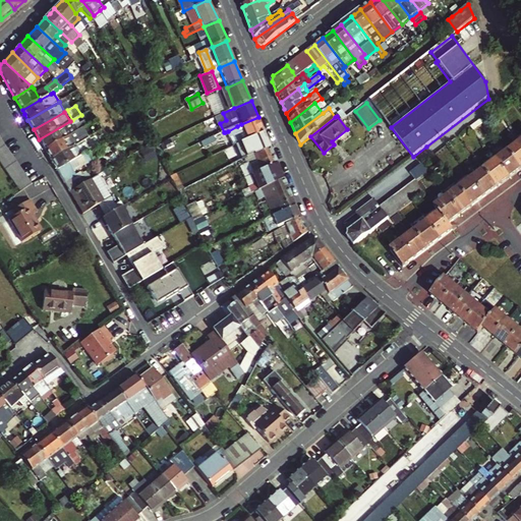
[(236,146),(265,132),(261,122),(258,117),(241,124),(237,126),(228,131),(234,147),(236,146)]
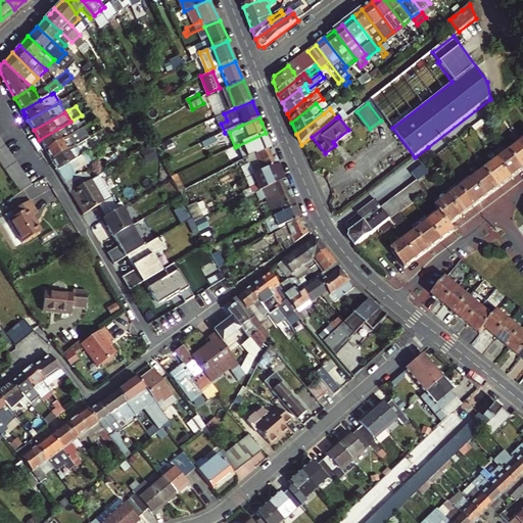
[(39,140),(45,150),(77,132),(70,122),(39,140)]
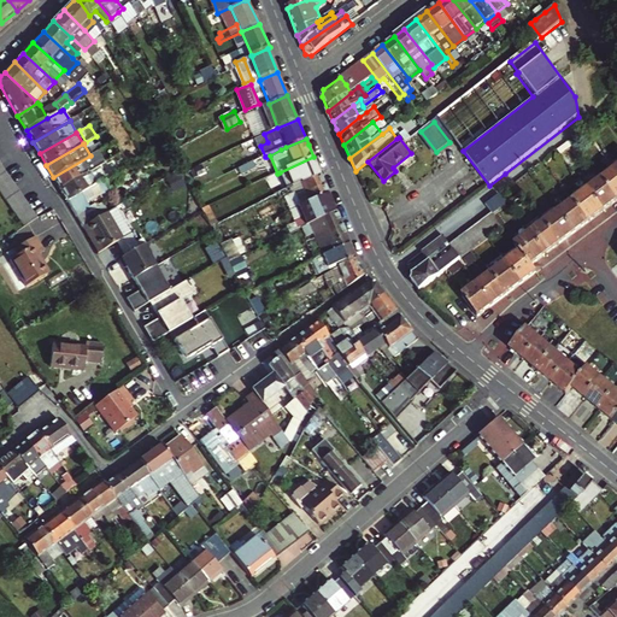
[(90,148),(94,153),(99,151),(103,148),(99,144),(90,148)]
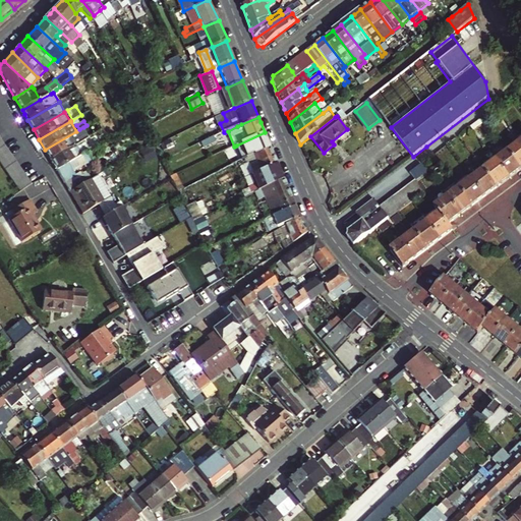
[(45,150),(51,160),(85,139),(89,137),(83,127),(79,129),(76,131),(45,150)]
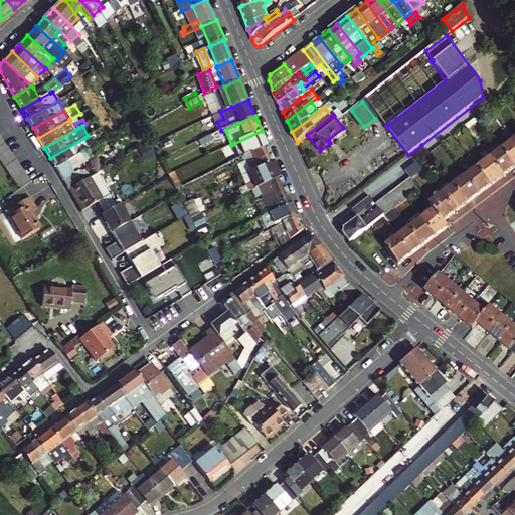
[(268,146),(262,131),(233,144),(237,154),(224,159),(227,165),(241,158),(268,146)]
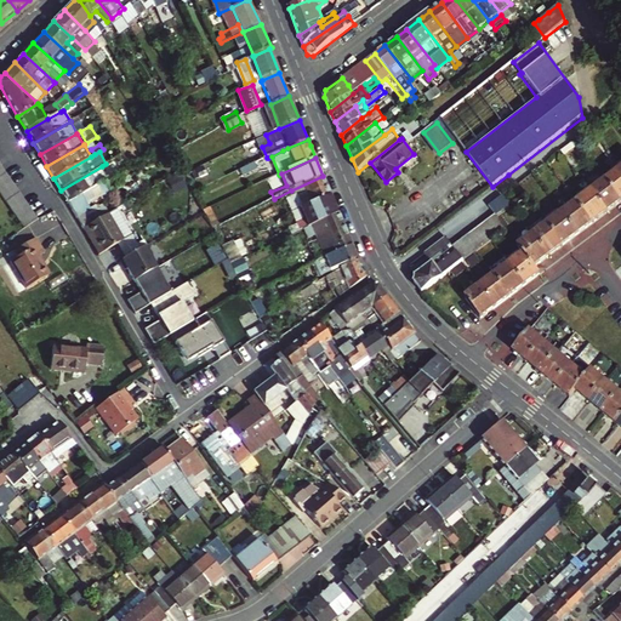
[(260,170),(257,163),(241,170),(245,176),(260,170)]
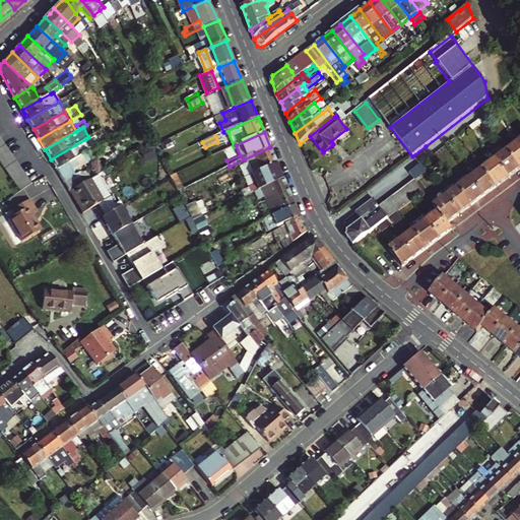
[(31,183),(0,138),(0,163),(19,191),(31,183)]
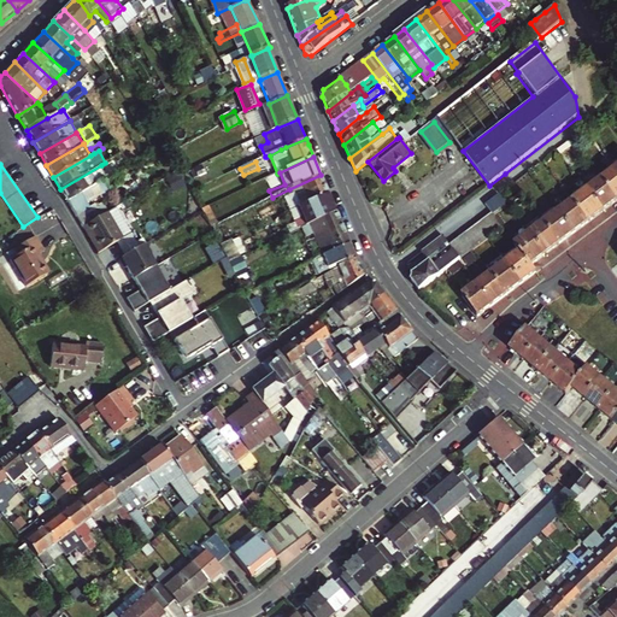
[(66,200),(109,176),(101,165),(60,189),(64,194),(66,200)]
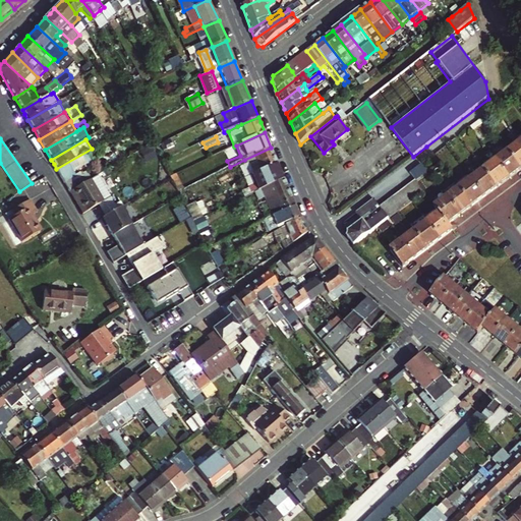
[(520,170),(520,169),(520,143),(509,153),(520,170)]
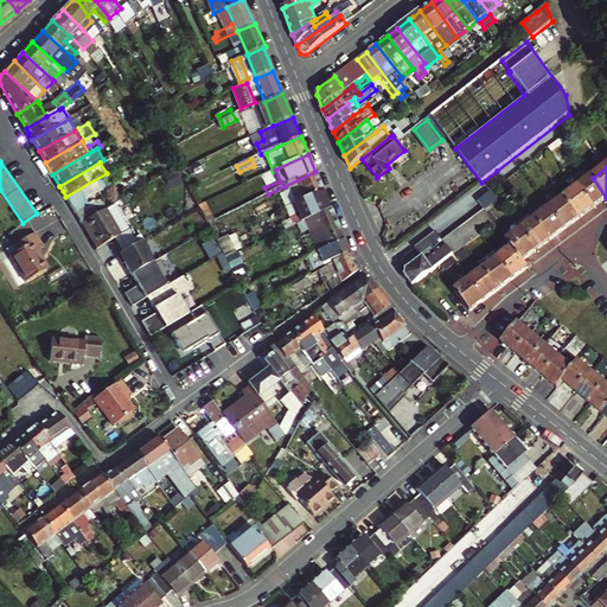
[(83,200),(106,187),(107,189),(119,181),(112,171),(107,173),(65,197),(81,223),(101,212),(106,209),(97,197),(85,204),(83,200)]
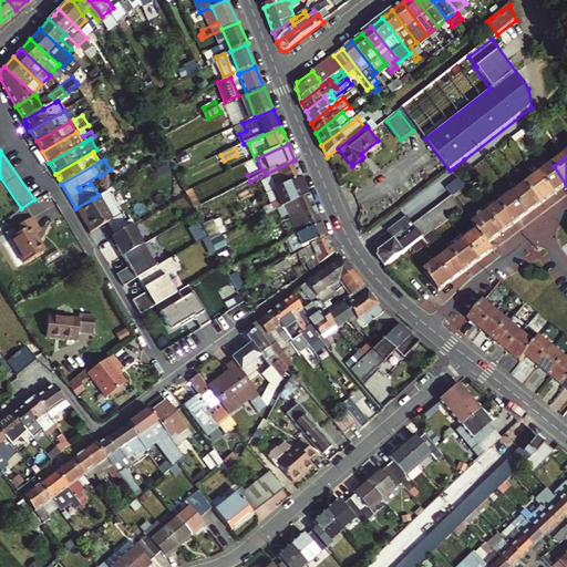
[(302,176),(295,161),(266,174),(269,181),(272,178),(277,188),(302,176)]
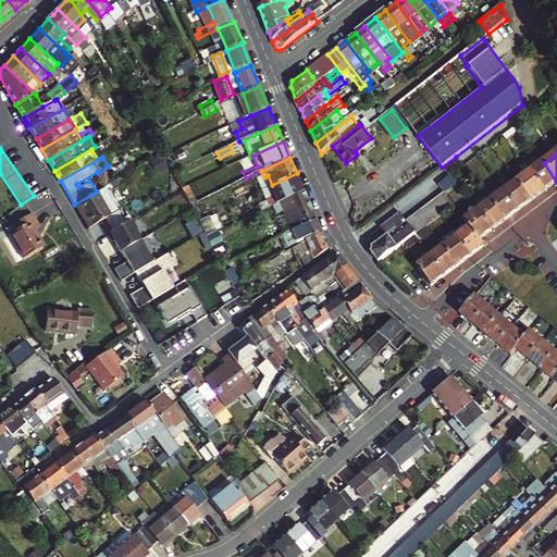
[(544,192),(556,182),(544,163),(531,173),(544,192)]
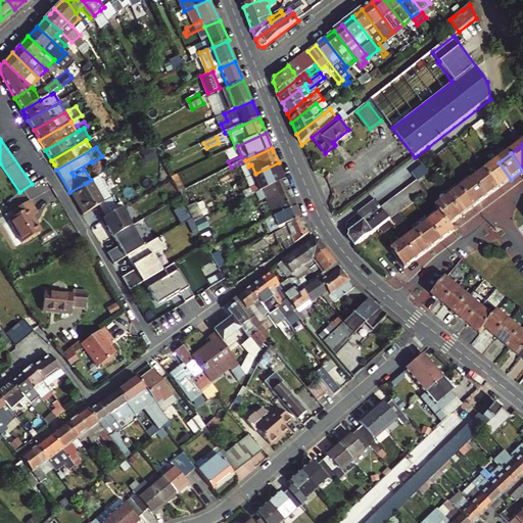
[(285,179),(279,162),(255,174),(260,186),(256,187),(258,191),(262,189),(285,179)]
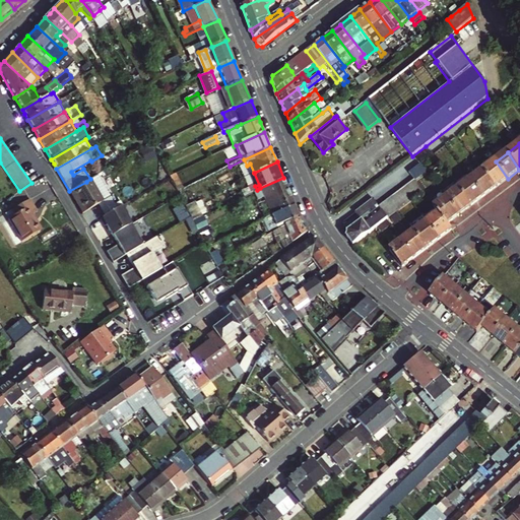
[(496,187),(508,179),(496,161),(483,171),(496,187)]
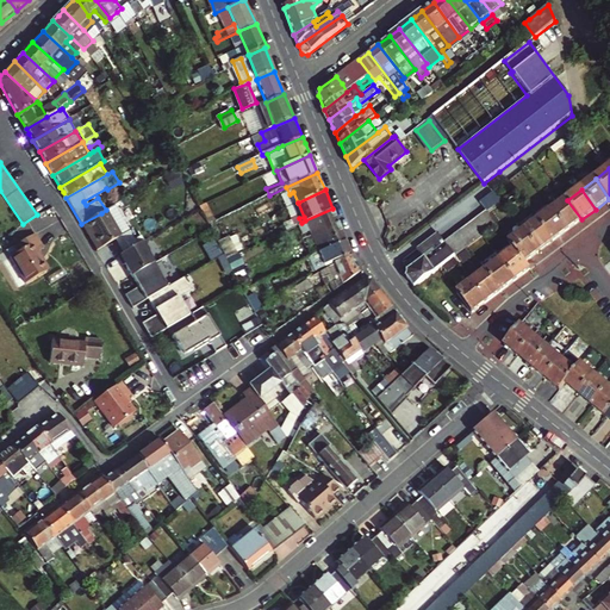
[(567,231),(582,219),(567,200),(553,211),(567,231)]
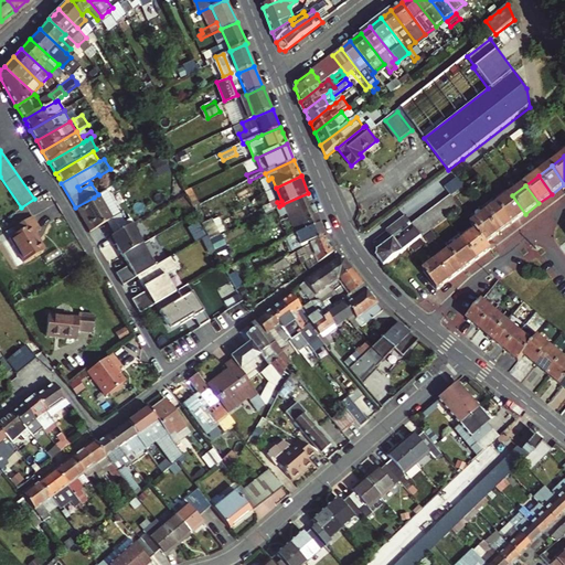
[(98,194),(94,198),(75,208),(82,217),(85,216),(93,230),(106,222),(112,219),(119,214),(106,190),(98,194)]
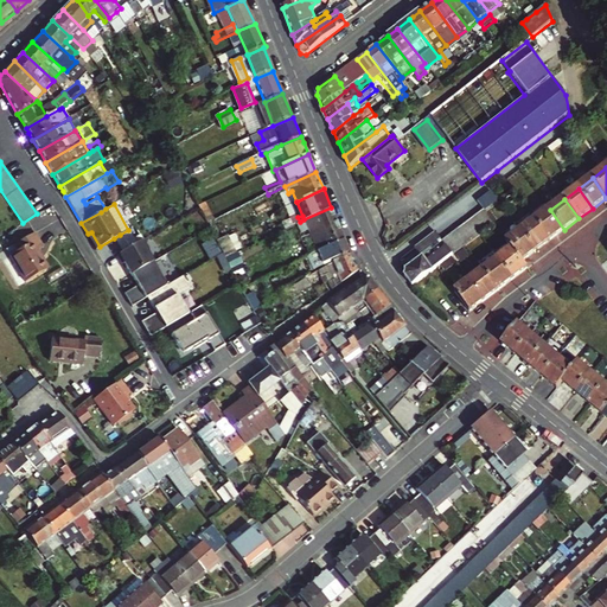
[(331,208),(304,219),(318,253),(327,248),(345,240),(331,208)]
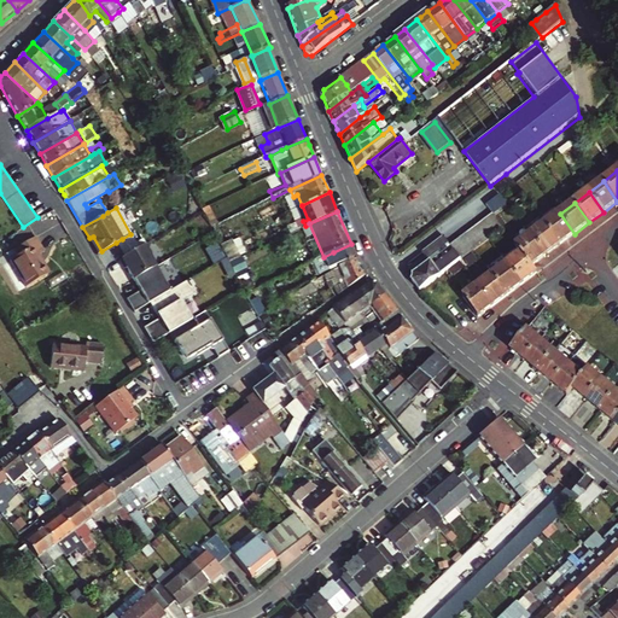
[(560,245),(575,234),(560,214),(546,225),(560,245)]
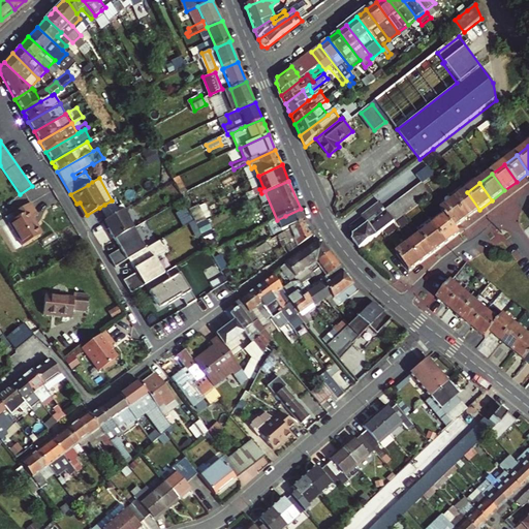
[(426,200),(431,196),(422,184),(416,188),(426,200)]
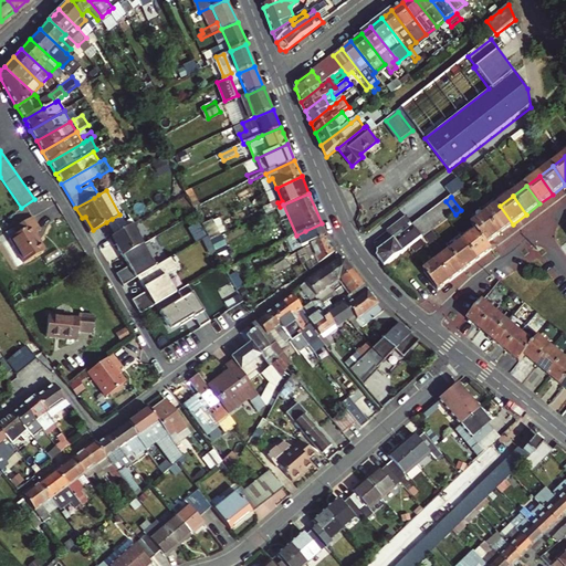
[(448,221),(456,215),(446,201),(437,207),(448,221)]
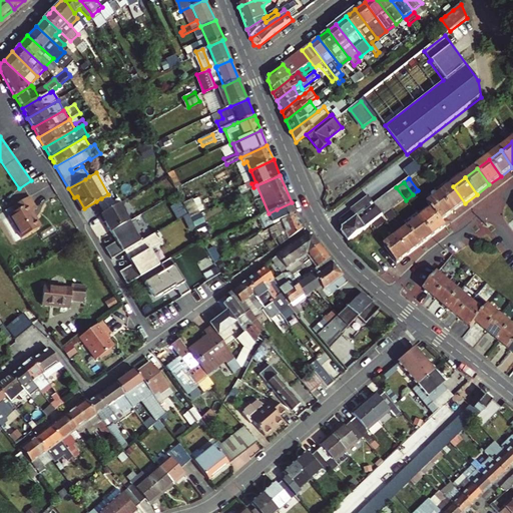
[(453,212),(465,203),(453,186),(441,195),(453,212)]
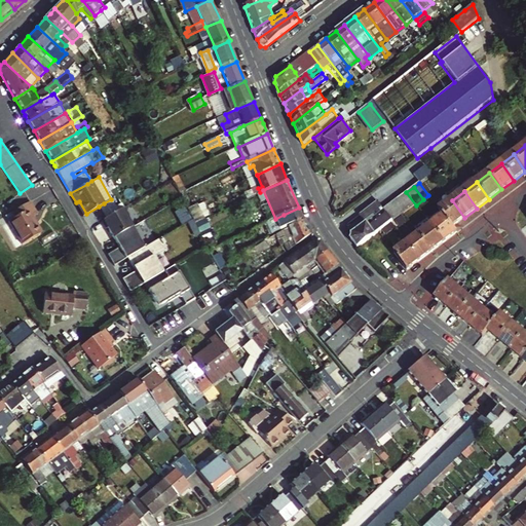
[(410,210),(416,205),(406,192),(401,196),(410,210)]
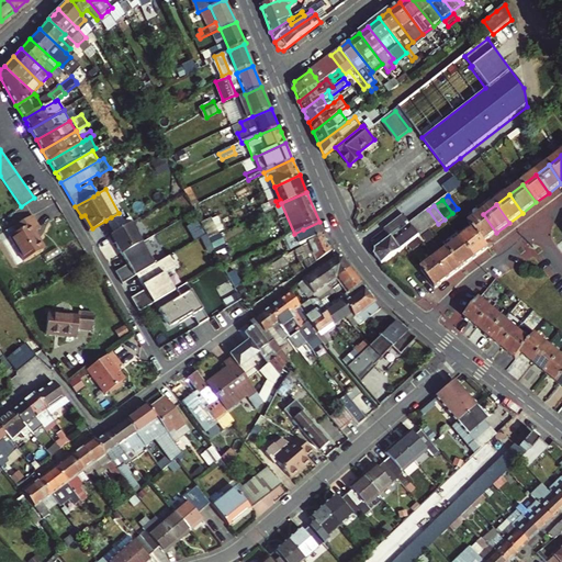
[(433,228),(438,224),(428,210),(422,214),(433,228)]
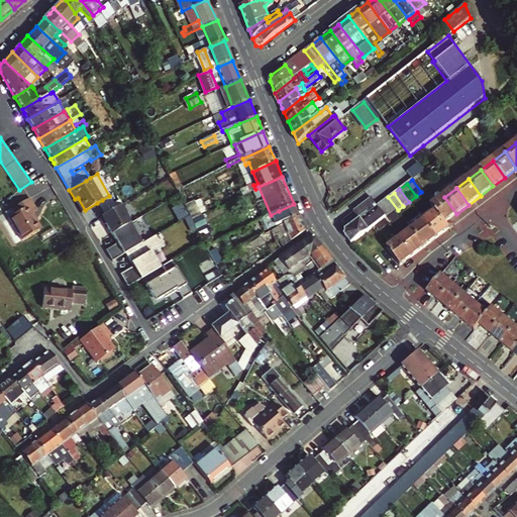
[(116,207),(109,196),(102,200),(97,203),(104,215),(116,207)]
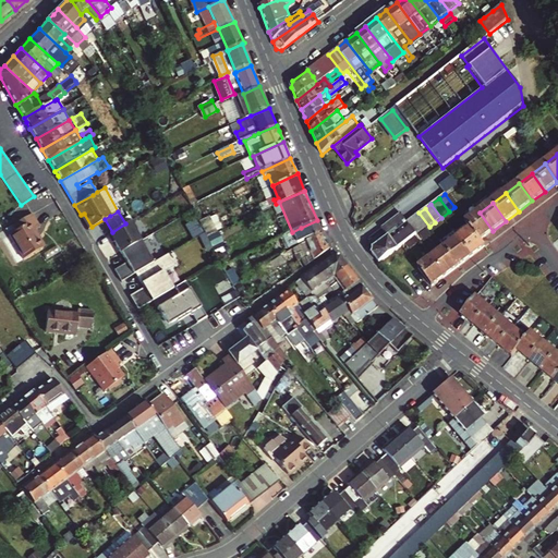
[(31,213),(12,225),(15,230),(9,234),(23,257),(43,245),(33,230),(39,226),(31,213)]
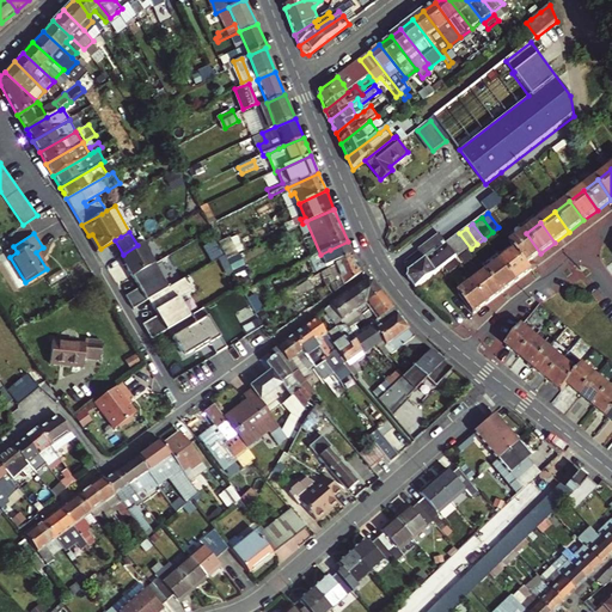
[(237,233),(230,237),(238,254),(245,250),(237,233)]
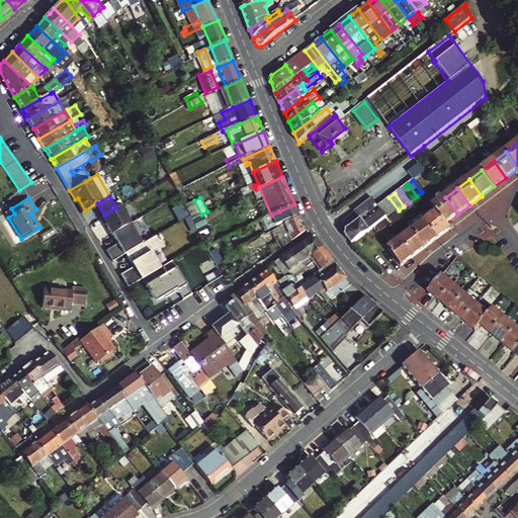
[(398,211),(399,210),(389,197),(382,202),(392,216),(398,211)]
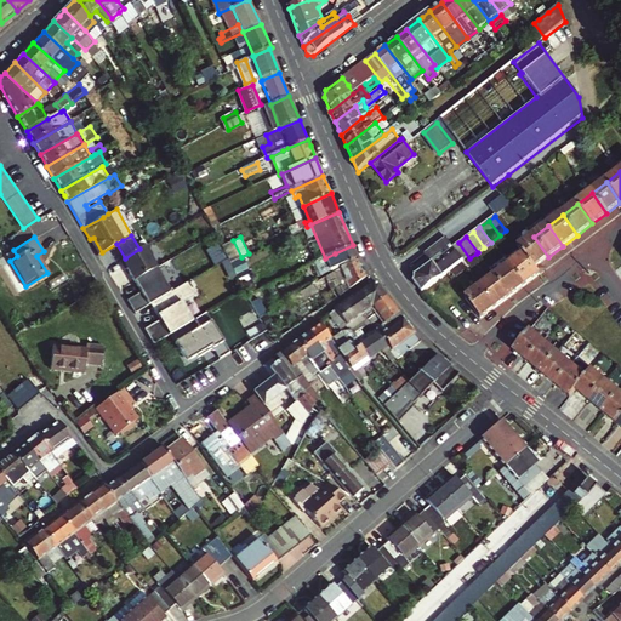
[(534,268),(548,257),(534,237),(518,248),(523,255),(534,268)]
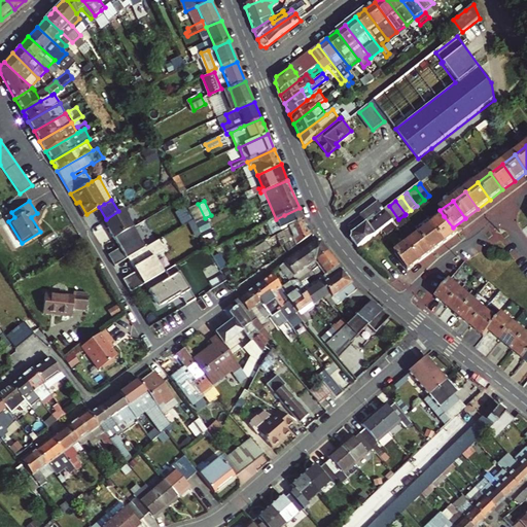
[(79,202),(76,203),(83,216),(86,214),(79,202)]
